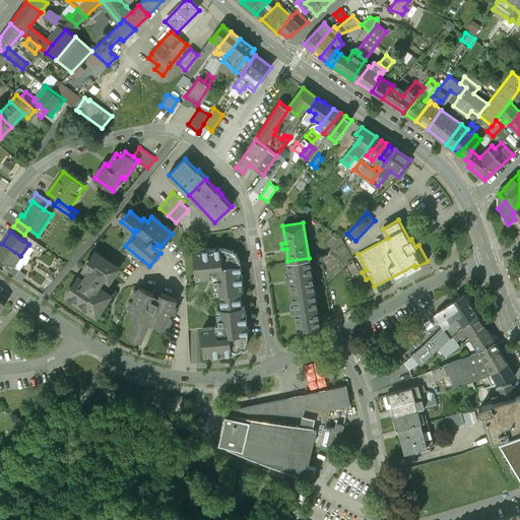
[(38,244),(26,236),(23,241),(28,244),(28,245),(35,249),(38,244)]
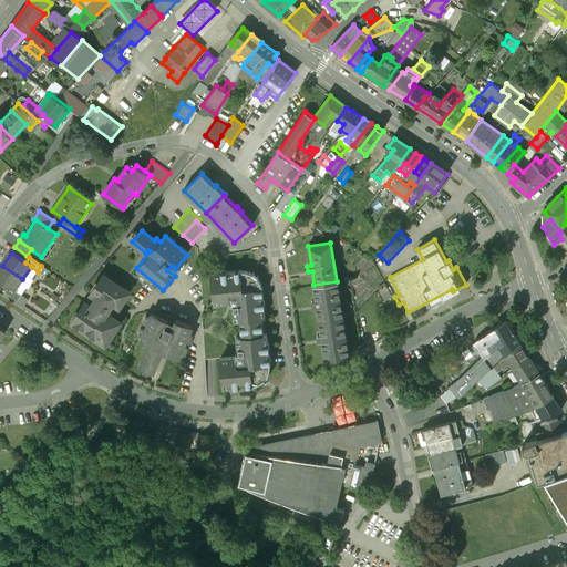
[(22,279),(2,266),(0,268),(0,282),(8,288),(13,292),(14,291),(22,279)]
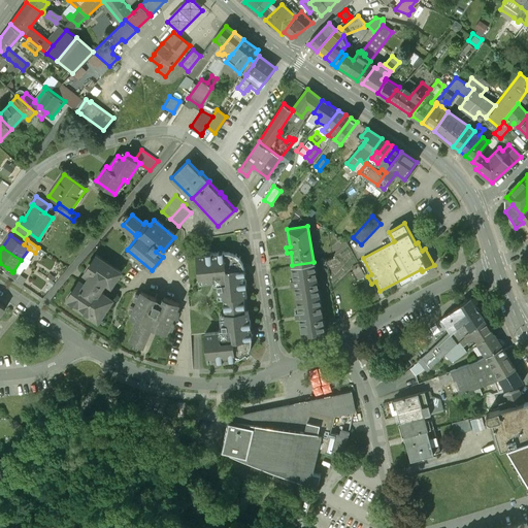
[(230,252),(223,252),(218,252),(218,253),(211,254),(211,253),(205,254),(205,255),(197,256),(199,278),(202,278),(202,283),(213,282),(215,285),(218,284),(218,288),(218,294),(224,294),(225,303),(223,303),(224,308),(225,308),(226,318),(221,318),(222,325),(222,329),(220,329),(220,332),(205,333),(207,357),(210,356),(211,361),(217,360),(217,361),(223,361),(223,359),(229,359),(229,360),(234,359),(241,357),(248,352),(251,345),(252,337),(252,332),(250,332),(250,326),(251,326),(250,320),(249,320),(248,310),(244,311),(243,306),(244,306),(244,300),(243,300),(242,296),(246,295),(245,287),(246,286),(245,279),(244,279),(243,273),(245,273),(244,268),(243,268),(241,261),(237,256),(230,252)]
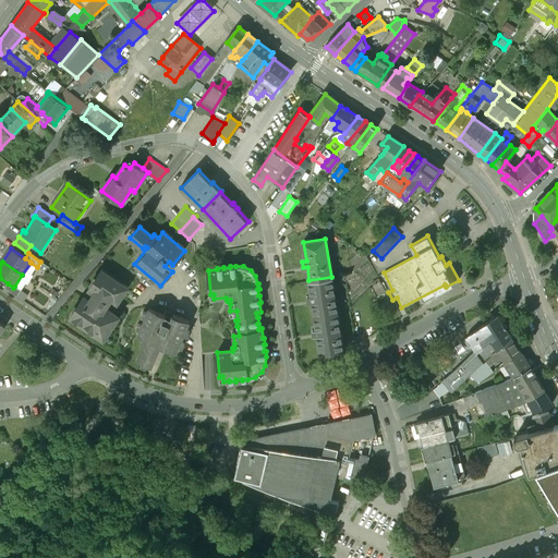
[(107,274),(104,278),(99,275),(89,289),(94,292),(89,300),(85,296),(73,315),(77,317),(75,320),(98,335),(99,332),(106,336),(110,329),(108,328),(110,324),(112,324),(116,314),(106,307),(111,299),(118,302),(124,292),(120,290),(123,284),(107,274)]
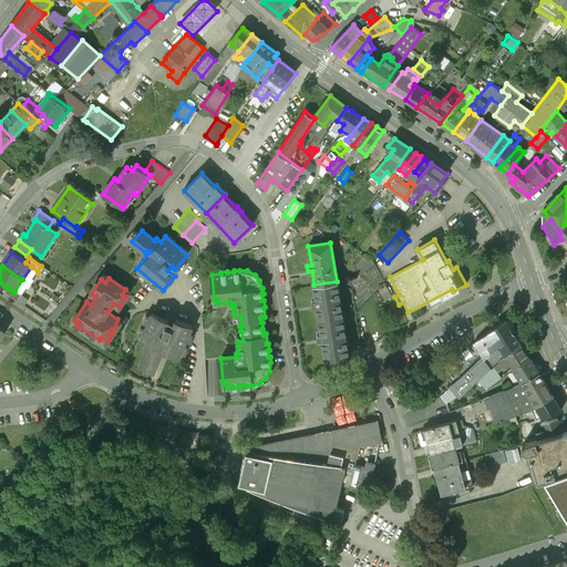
[(337,281),(313,285),(317,299),(312,300),(313,306),(317,306),(322,333),(318,334),(319,340),(322,340),(326,359),(349,356),(337,281)]
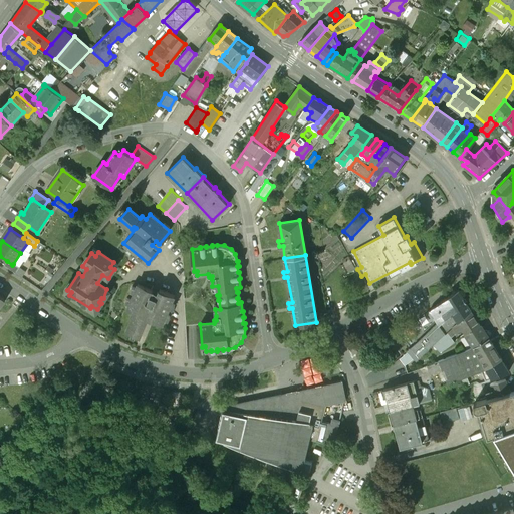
[(25,272),(13,264),(12,265),(7,261),(4,266),(22,277),(25,272)]
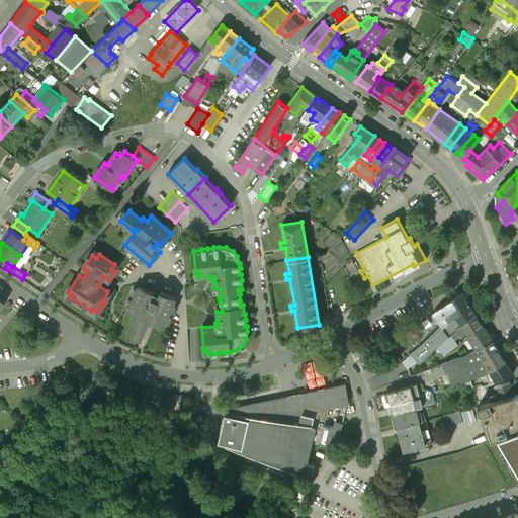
[(135,320),(128,333),(142,339),(148,324),(145,323),(146,320),(164,327),(175,298),(161,292),(158,299),(152,297),(154,293),(139,286),(128,311),(134,314),(132,318),(135,320)]
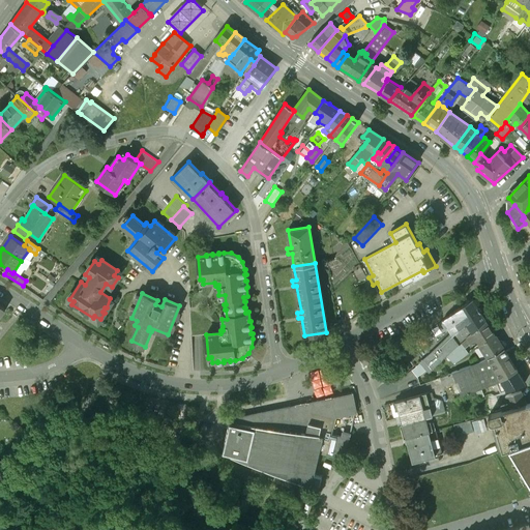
[(473,299),(443,321),(451,333),(466,322),(472,330),(486,320),(473,299)]
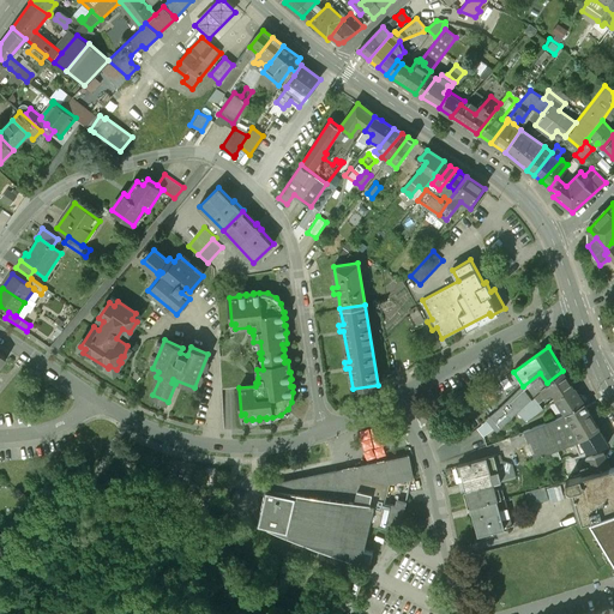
[(575,387),(563,371),(547,383),(531,399),(535,405),(553,393),(557,399),(575,387)]
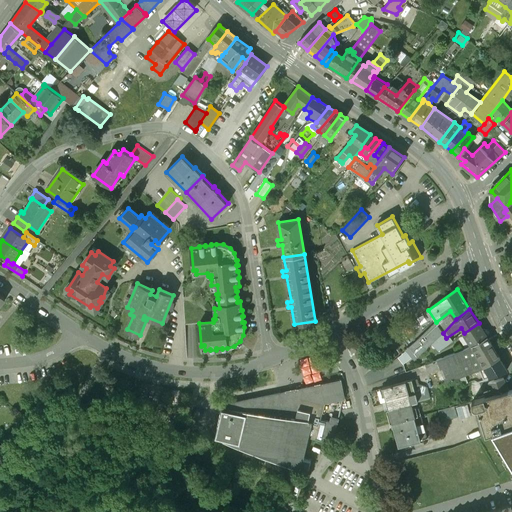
[(436,322),(405,350),(415,360),(432,344),(443,333),(456,319),(450,311),(436,322)]
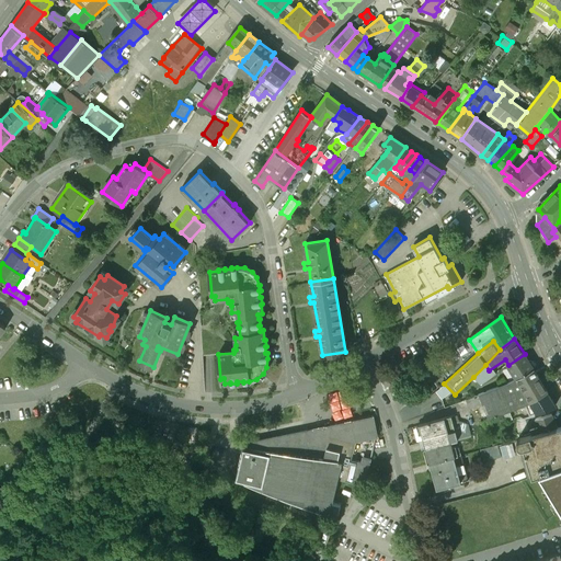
[(534,369),(525,354),(508,365),(507,365),(517,379),(534,369)]
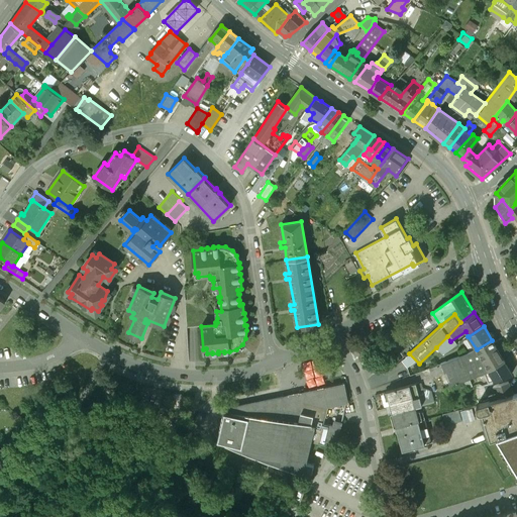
[(505,362),(492,340),(477,349),(490,371),(505,362)]
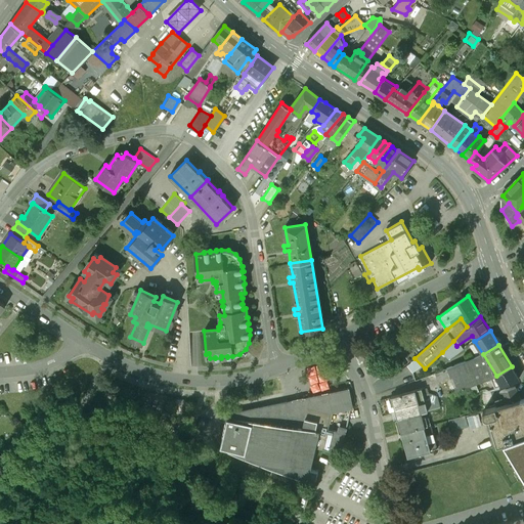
[(465,362),(457,365),(457,364),(453,365),(448,369),(450,376),(456,392),(475,385),(465,362)]
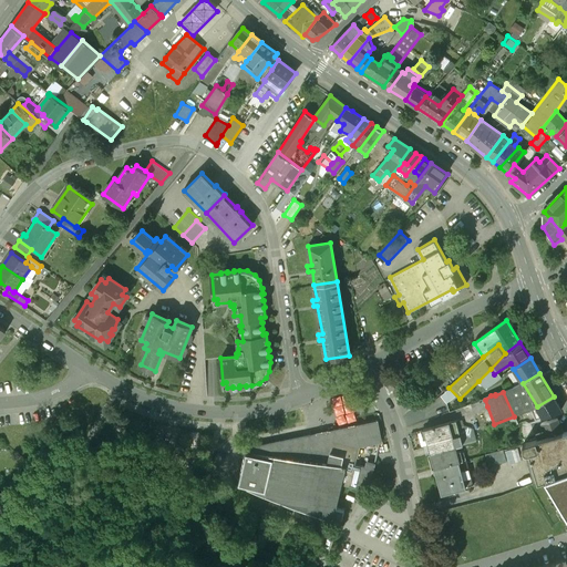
[(563,410),(554,397),(537,406),(533,409),(536,419),(563,410)]
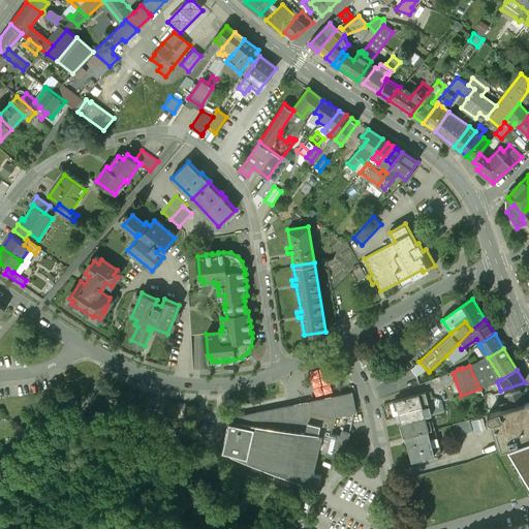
[(453,373),(447,374),(440,377),(443,385),(455,379),(453,373)]
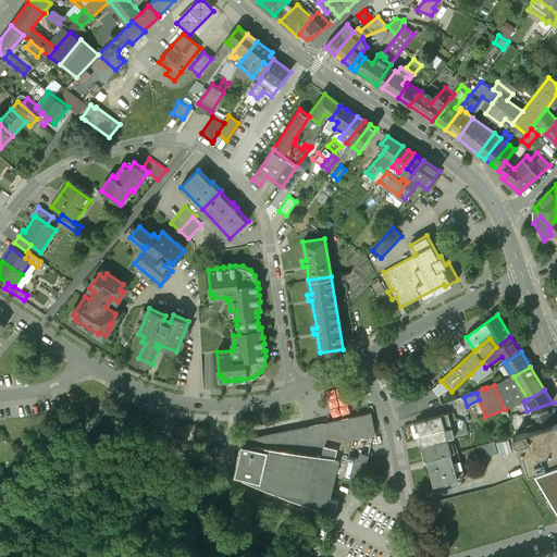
[(532,416),(536,429),(553,424),(548,411),(532,416)]
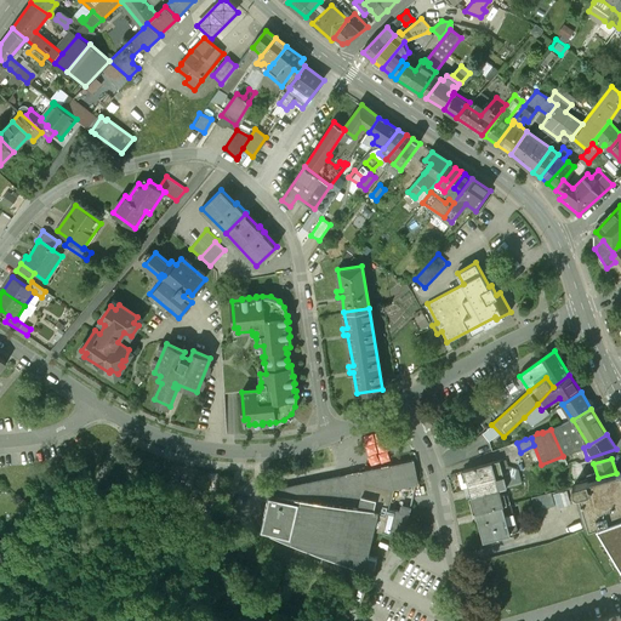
[(501,460),(465,471),(471,496),(500,489),(507,486),(502,468),(501,460)]
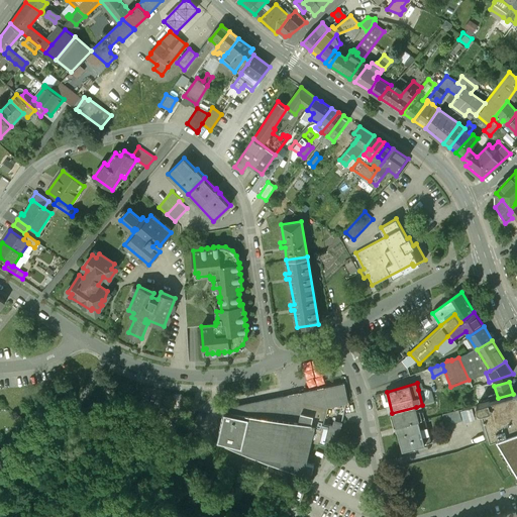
[(227,408),(226,415),(223,414),(222,419),(219,419),(217,426),(220,427),(216,442),(225,444),(224,446),(303,475),(304,474),(303,473),(303,471),(312,473),(314,464),(305,462),(311,441),(336,447),(347,403),(348,403),(344,384),(227,408)]
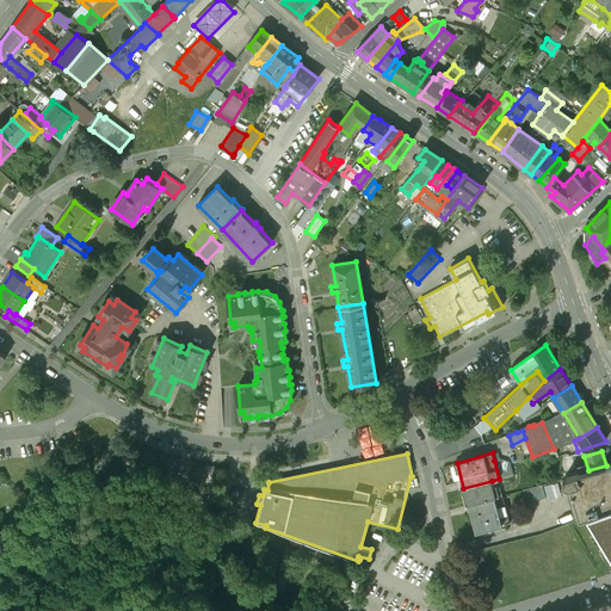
[(582,454),(561,461),(565,473),(578,468),(579,474),(588,470),(582,454)]
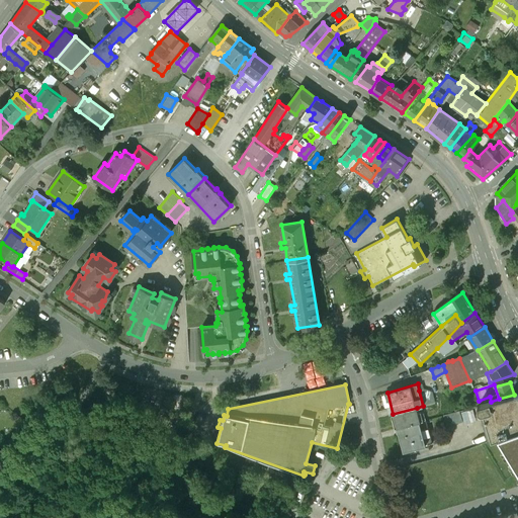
[(433,392),(424,390),(419,391),(423,406),(436,403),(433,392)]
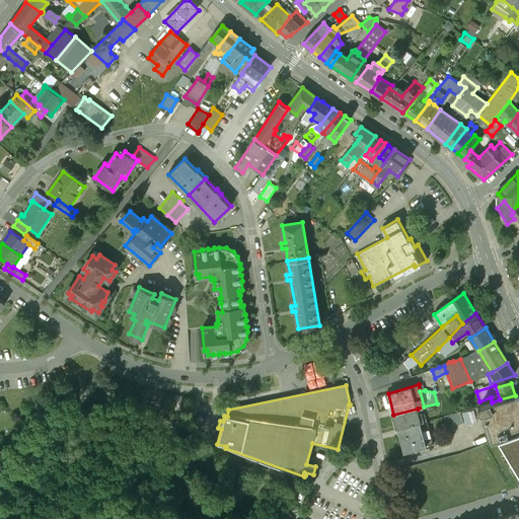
[(499,439),(518,431),(518,394),(515,395),(500,399),(492,402),(479,405),(478,408),(478,409),(477,410),(478,412),(478,413),(479,414),(482,415),(484,415),(492,442),(499,439)]
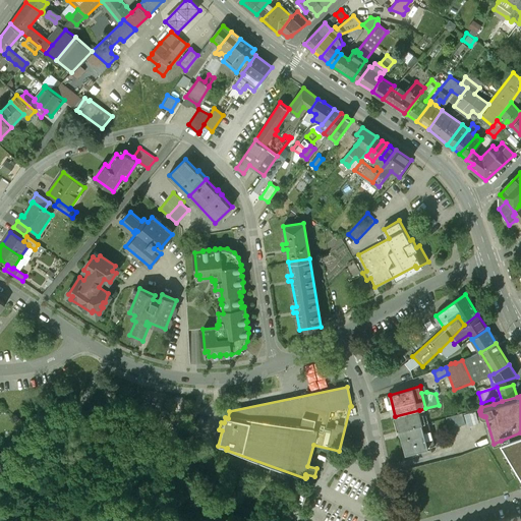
[(421,416),(419,410),(395,416),(400,431),(428,423),(426,415),(421,416)]
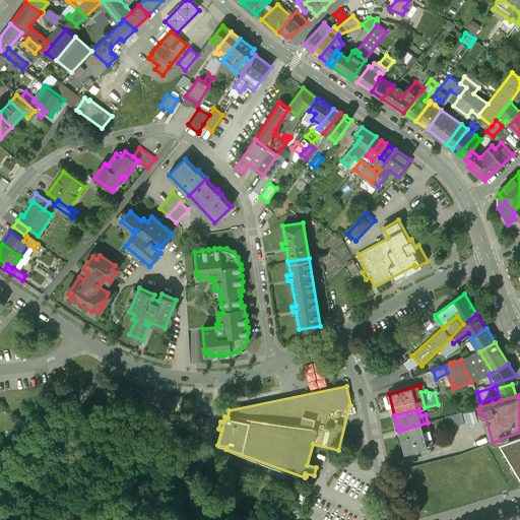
[(428,423),(399,431),(405,454),(428,447),(429,448),(435,446),(428,423)]
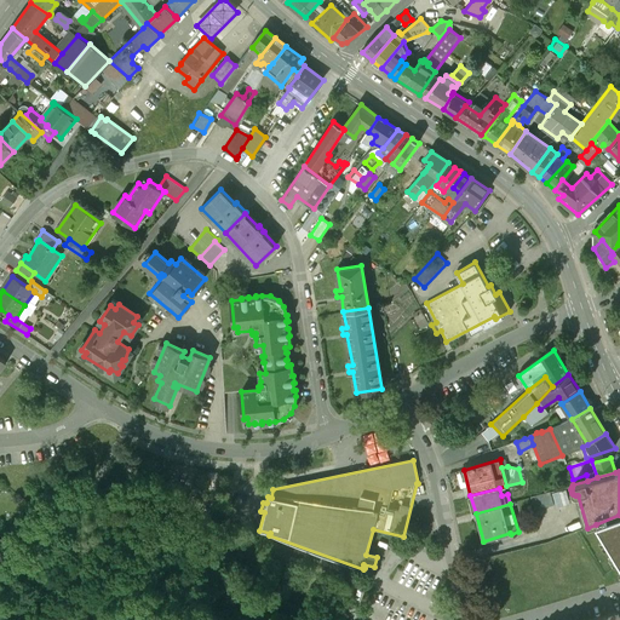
[(619,619),(619,515),(596,524),(619,564),(619,615),(619,616),(619,615),(616,616),(614,614),(610,618),(607,619),(606,616),(602,619),(596,619),(595,619),(619,619)]
